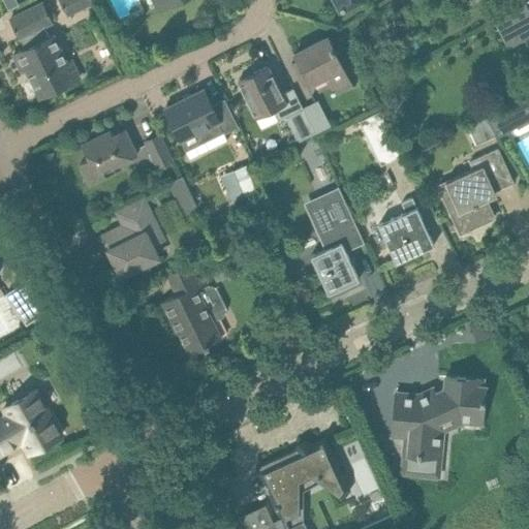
[(59,0),(66,13),(92,1),(91,0),(59,0)]
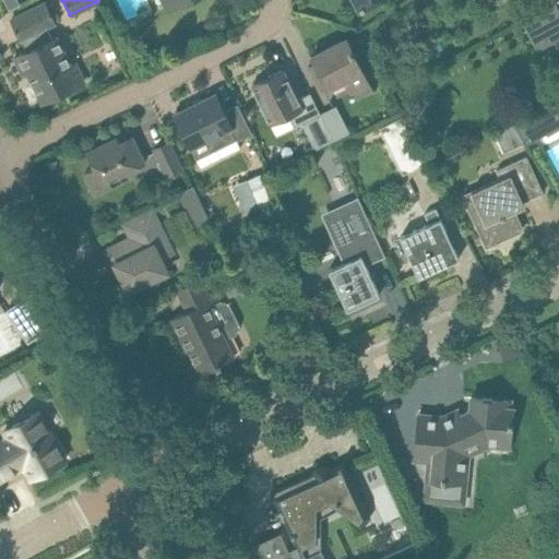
[(189,0),(161,0),(166,11),(189,0)]
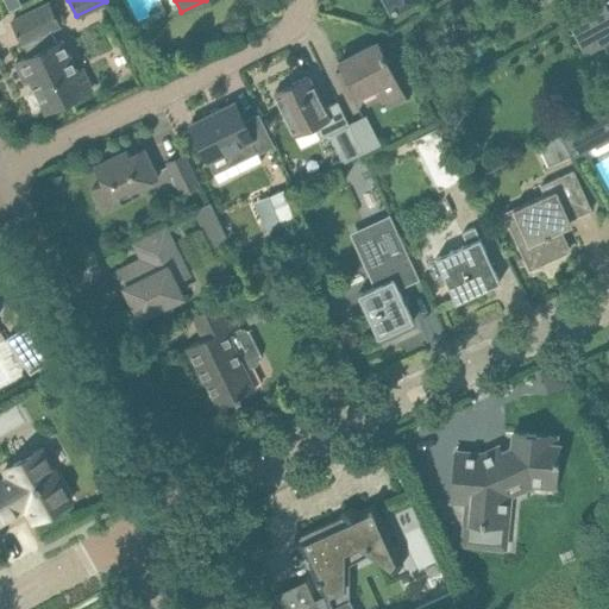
[(383,0),(390,12),(412,1),(413,0),(383,0)]
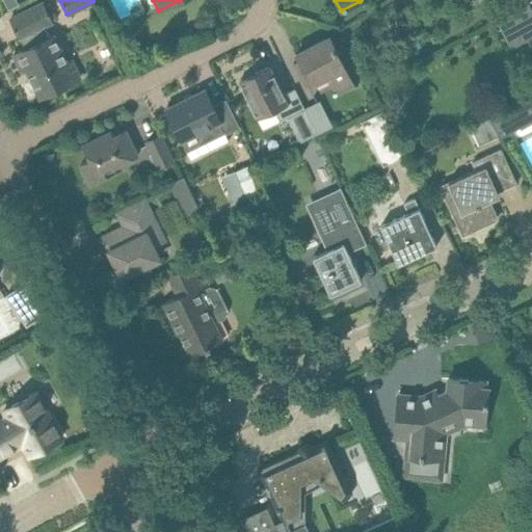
[(63,64),(50,35),(49,35),(44,25),(52,21),(44,2),(9,20),(19,38),(20,37),(25,49),(14,55),(19,67),(26,63),(43,96),(80,78),(72,60),(63,64)]
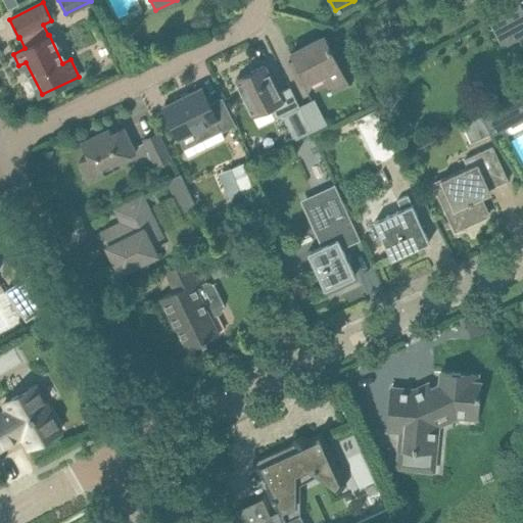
[(522,9),(519,2),(487,19),(503,48),(517,39),(522,36),(522,9)]
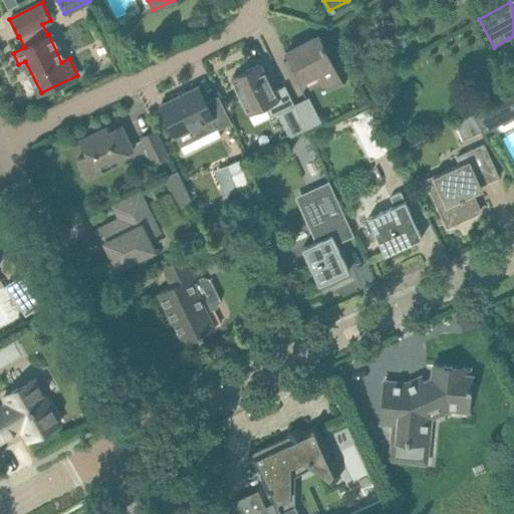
[(296,83),(319,72),(325,85),(339,78),(318,35),(285,51),(294,68),(289,70),(296,83)]
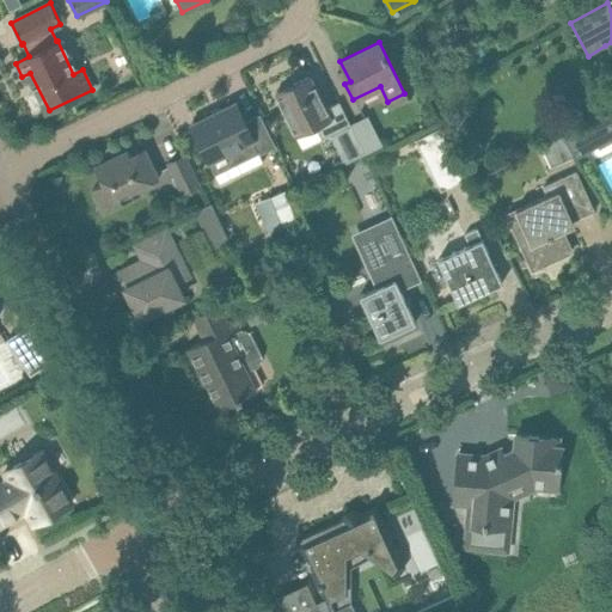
[(350,124),(350,123),(340,102),(326,109),(310,75),(275,92),(297,136),(316,127),(323,140),(331,136),(342,158),(334,163),(336,169),(346,164),(346,163),(365,154),(350,124)]
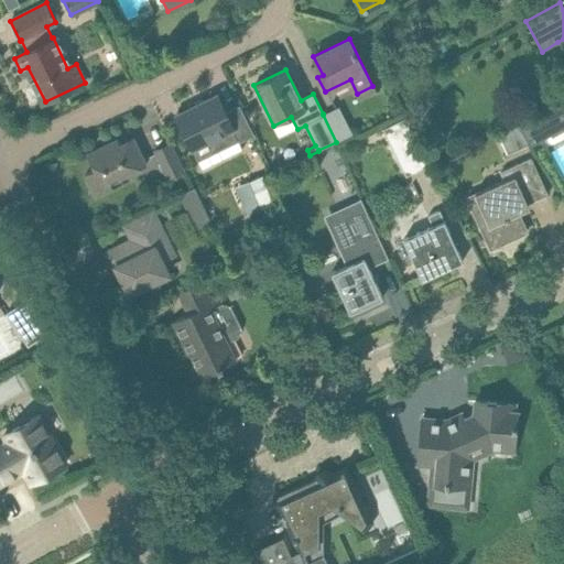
[(197,160),(237,140),(239,143),(255,136),(239,105),(226,111),(217,94),(175,115),(197,160)]
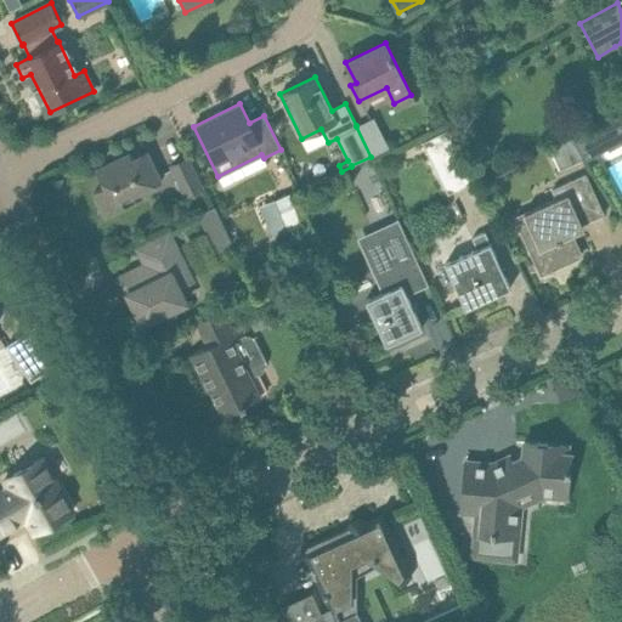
[(621,118),(618,112),(571,137),(583,158),(584,160),(621,140),(621,118)]
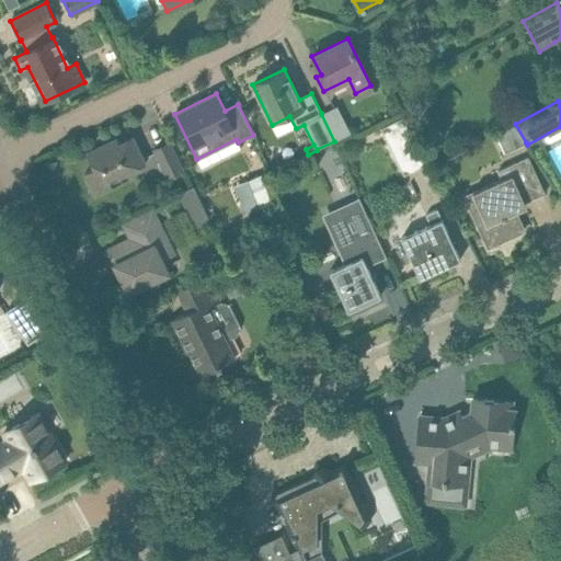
[(336,106),(321,114),(334,141),(335,142),(351,135),(336,106)]
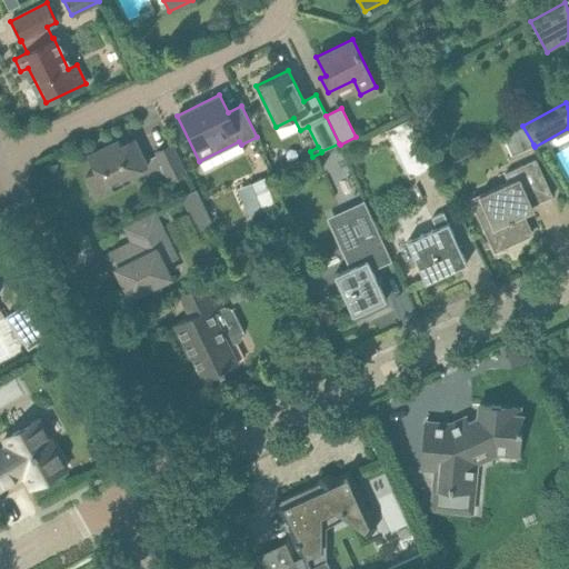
[(522,126),(511,132),(520,151),(533,145),(522,126)]
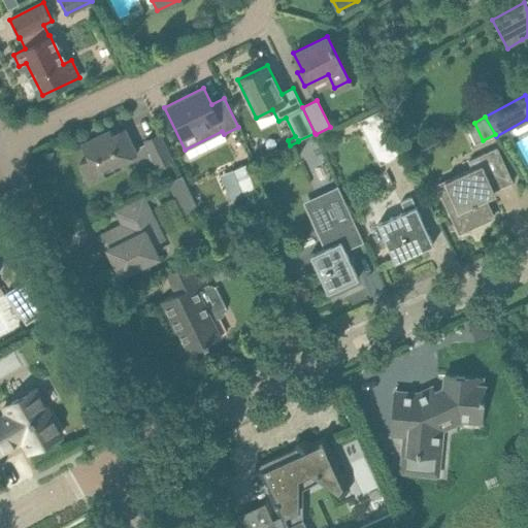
[(90,183),(114,170),(112,166),(137,154),(125,129),(109,136),(107,131),(81,143),(89,158),(79,163),(90,183)]
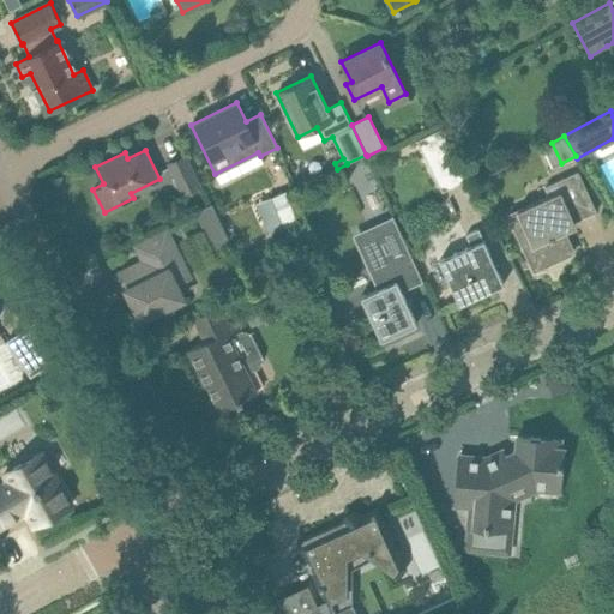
[(200,186),(196,176),(185,155),(168,163),(182,194),(200,186)]
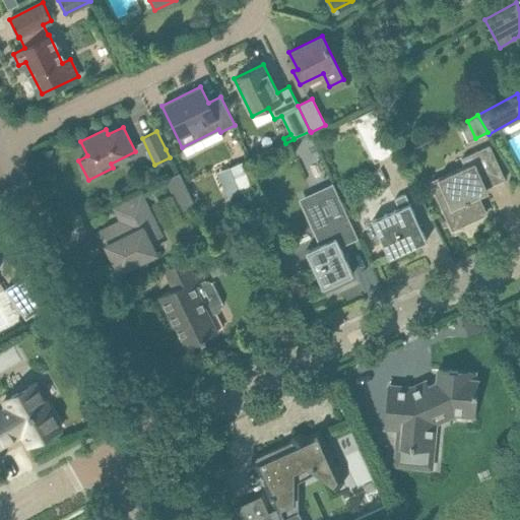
[(465,165),(429,181),(445,216),(451,213),(457,228),(486,214),(478,195),(488,191),(486,188),(486,187),(505,179),(490,145),(461,157),(465,165)]
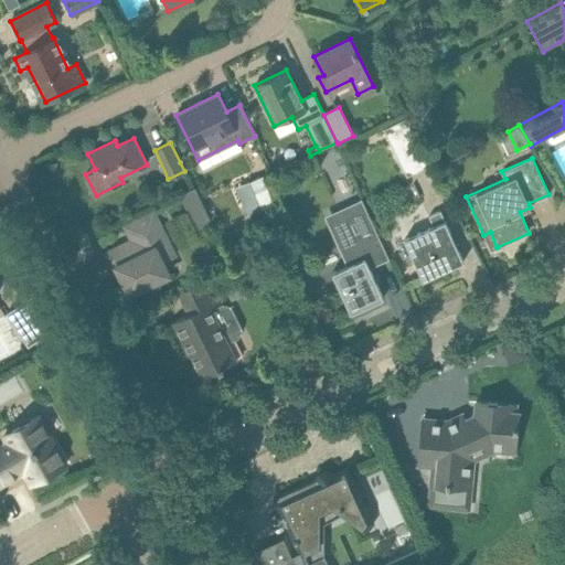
[(263,174),(249,180),(263,209),(275,203),(263,174)]
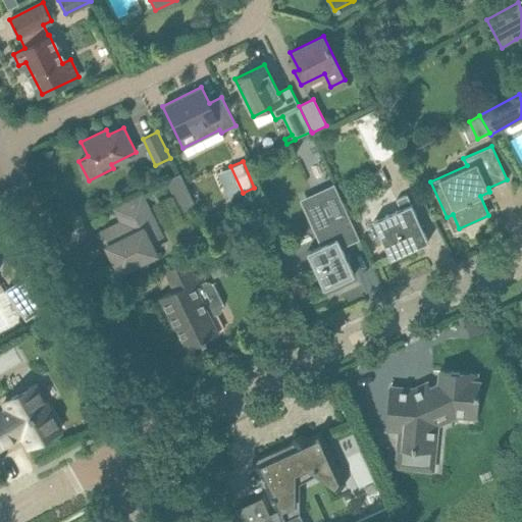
[(192,196),(179,172),(168,177),(179,201),(192,196)]
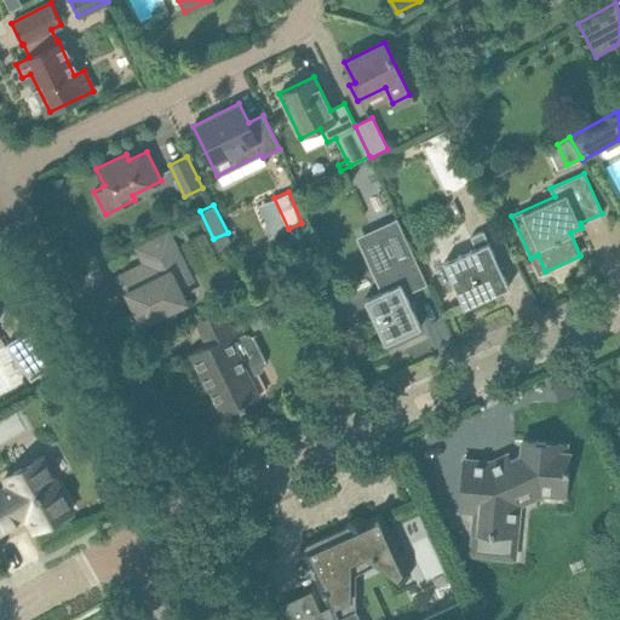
[(401,229),(362,247),(383,291),(365,298),(374,321),(385,343),(420,327),(405,293),(426,283),(401,229)]
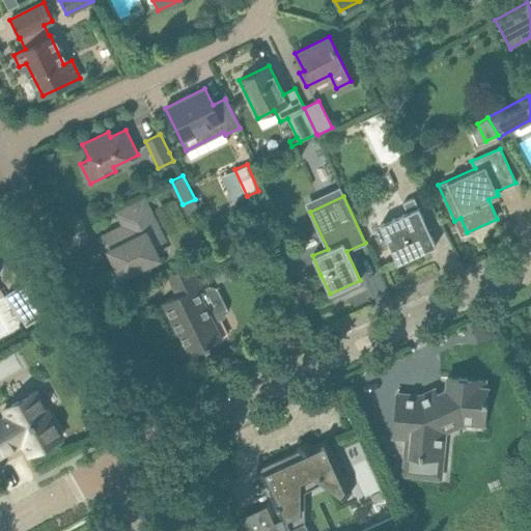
[(435,245),(426,226),(414,198),(402,203),(407,213),(380,224),(397,262),(435,245)]
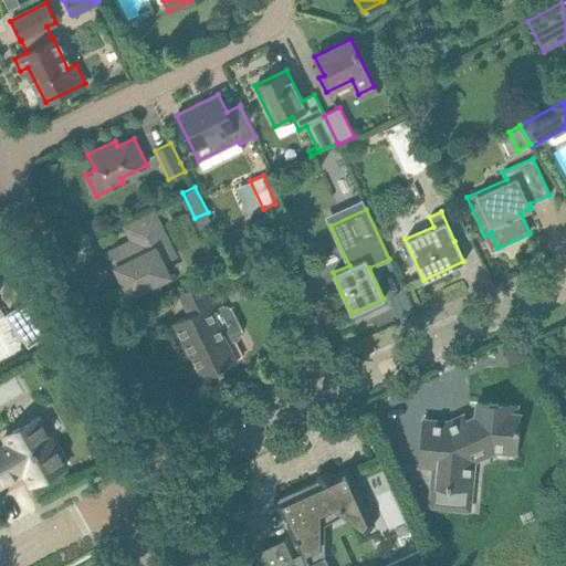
[(146,286),(148,290),(150,291),(153,290),(154,290),(156,289),(158,287),(159,286),(160,284),(158,280),(169,275),(163,261),(175,255),(154,212),(125,227),(133,240),(105,254),(113,270),(117,266),(122,274),(121,275),(129,294),(146,286)]
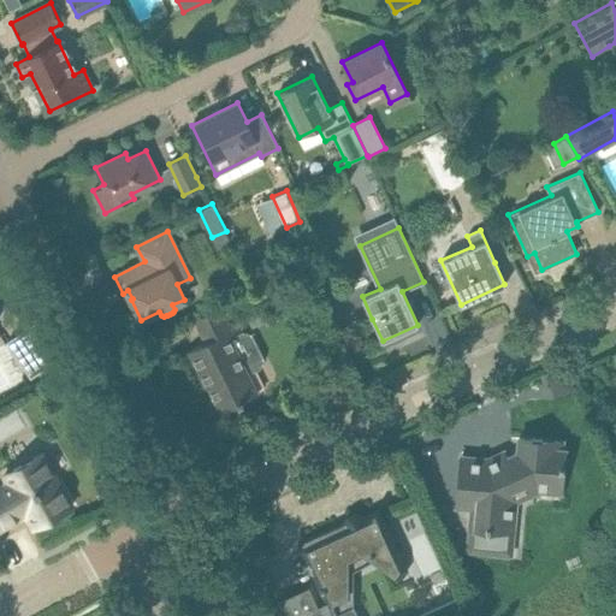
[(256,392),(247,373),(260,367),(264,357),(252,333),(241,331),(226,302),(194,318),(206,342),(187,351),(187,353),(191,350),(220,409),(256,392)]
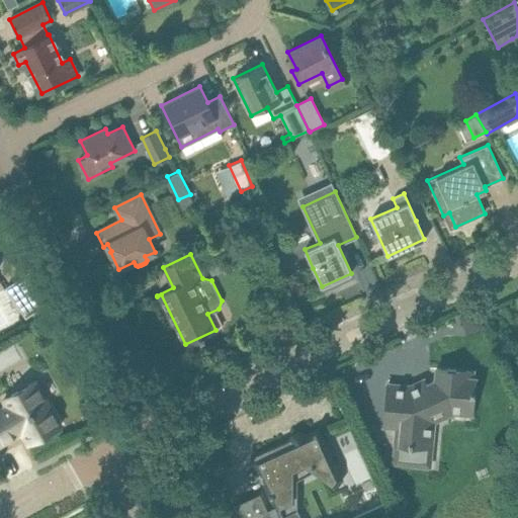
[(27,317),(44,306),(23,276),(7,287),(27,317)]
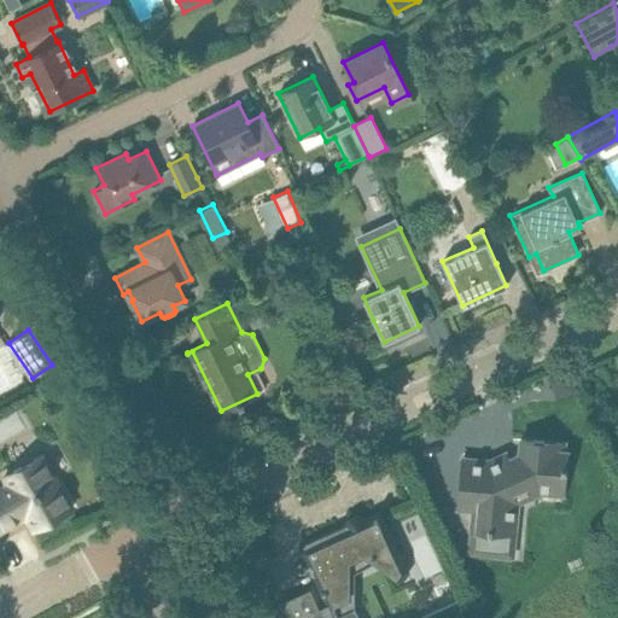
[(454,507),(454,508),(472,511),(470,534),(468,543),(513,548),(514,532),(518,503),(541,493),(561,495),(564,474),(566,450),(564,450),(564,443),(520,439),(518,454),(507,459),(505,454),(509,452),(508,450),(489,460),(465,458),(465,453),(464,453),(458,507),(454,507)]
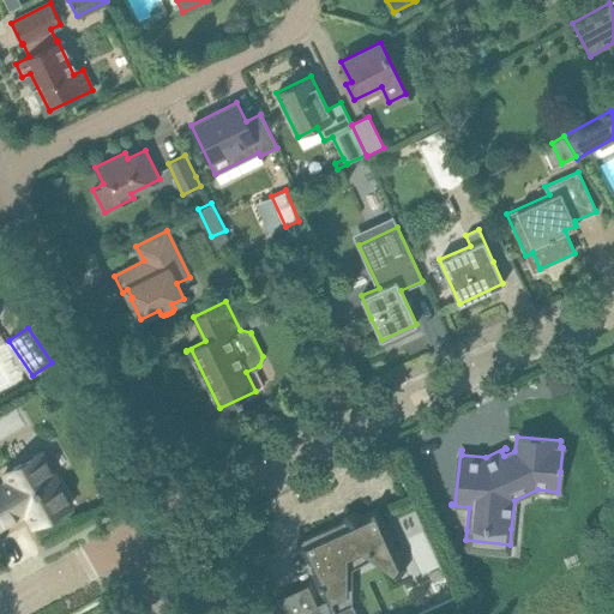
[(71,504),(41,451),(4,473),(8,481),(0,485),(0,525),(25,511),(34,525),(71,504)]
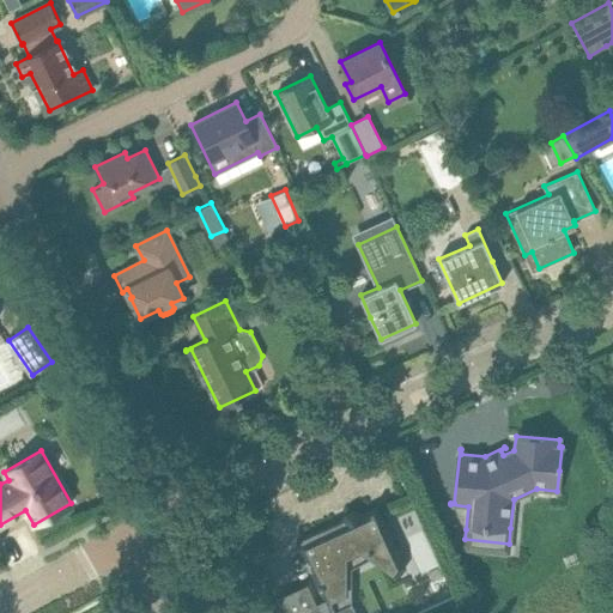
[(308,580),(278,593),(287,612),(353,612),(350,604),(349,588),(349,569),(349,557),(363,548),(372,554),(394,570),(393,572),(396,575),(402,566),(390,540),(392,536),(389,530),(382,528),(374,509),(359,516),(358,513),(352,511),(346,514),(345,519),(346,522),(320,534),(315,532),(304,536),(302,542),(308,554),(305,562),(309,570),(313,571),(315,576),(325,598),(317,600),(308,580)]
